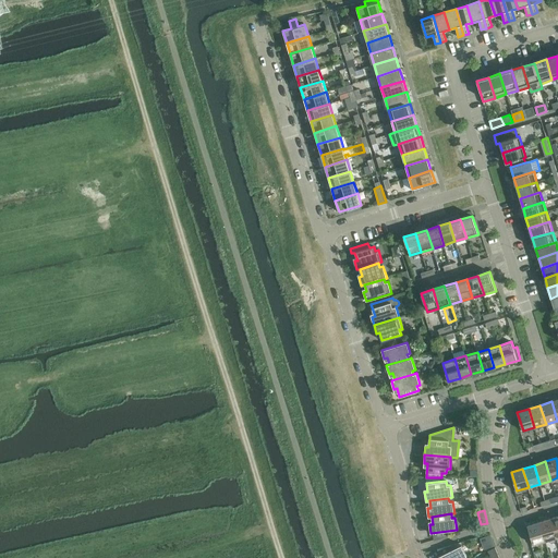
[(550,519),(540,522),(545,541),(556,537),(550,519)]
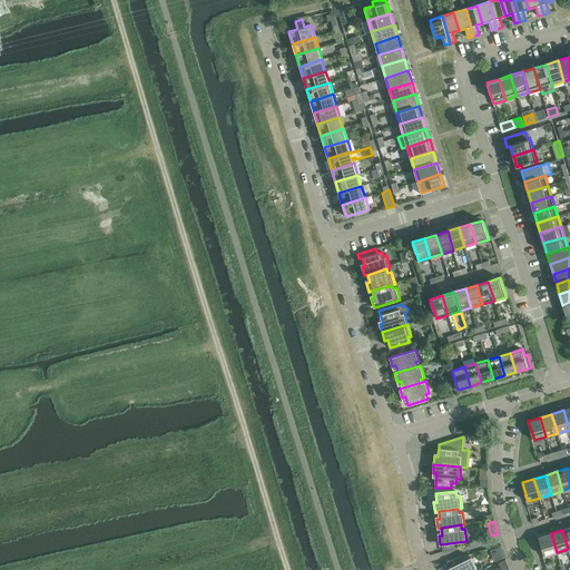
[(557,552),(551,533),(539,537),(544,557),(557,552)]
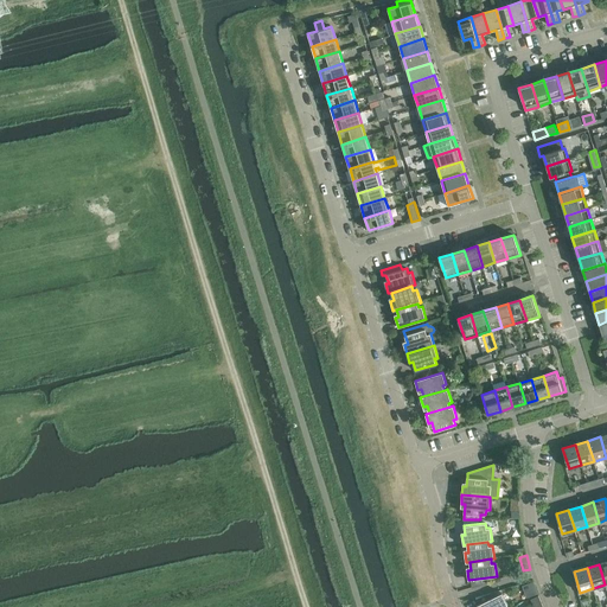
[(534,581),(522,586),(526,598),(538,594),(534,581)]
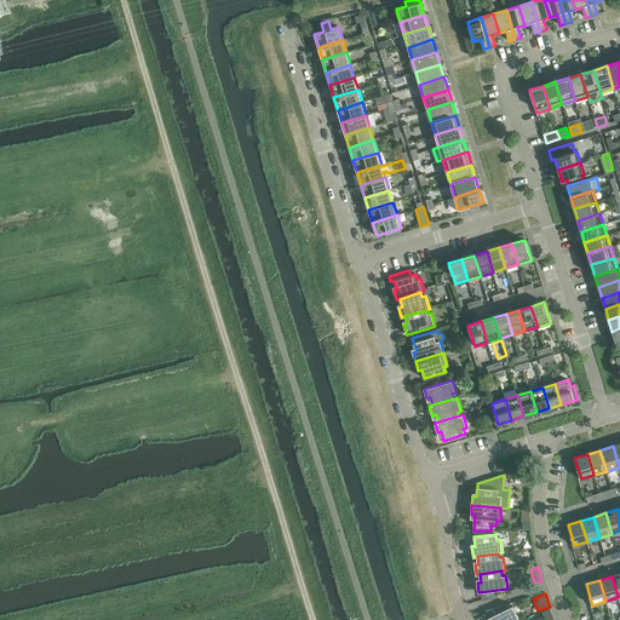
[(512,606),(504,610),(501,606),(486,610),(489,616),(486,619),(487,619),(515,619),(516,619),(518,618),(512,606)]
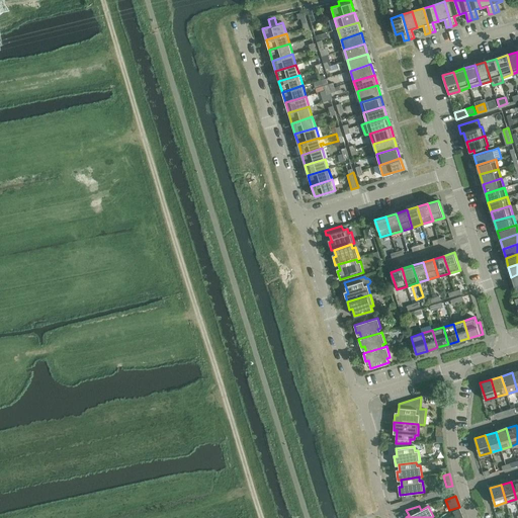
[(463,517),(459,508),(453,511),(455,517),(463,517)]
